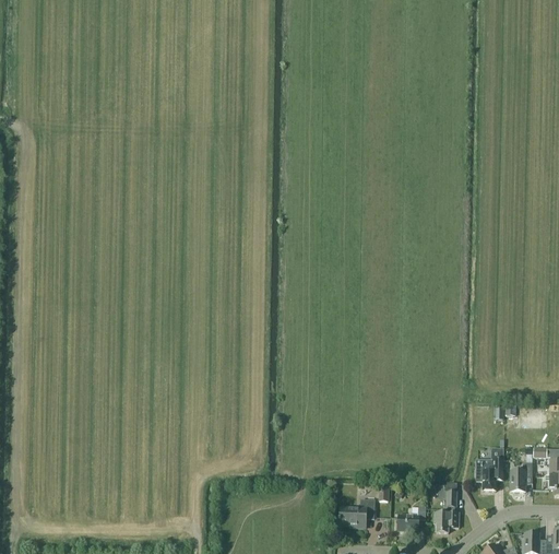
[(534,446),(533,455),(547,456),(547,447),(534,446)]
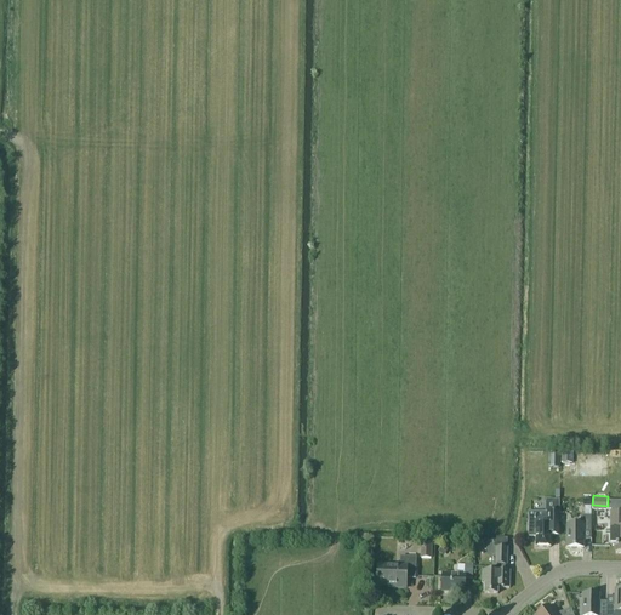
[(620,506),(611,506),(610,539),(616,540),(616,548),(620,547),(620,506)]
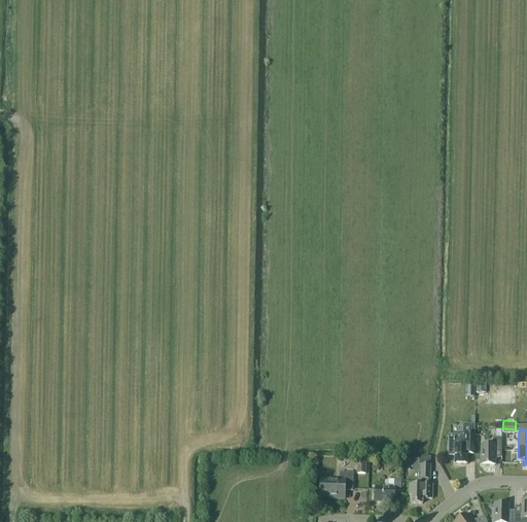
[(450,450),(455,450),(455,459),(467,460),(467,446),(475,446),(475,430),(463,430),(462,435),(456,435),(456,433),(454,433),(454,435),(450,435),(450,433),(449,433),(449,451),(450,451),(450,450)]
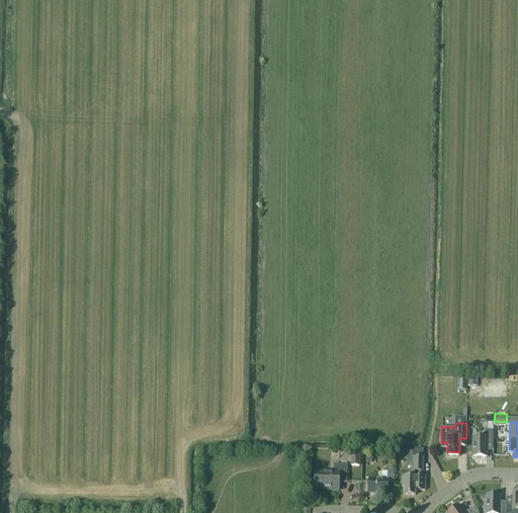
[(472,452),(487,452),(487,439),(493,439),(493,426),(484,426),(484,433),(472,433),(472,452)]
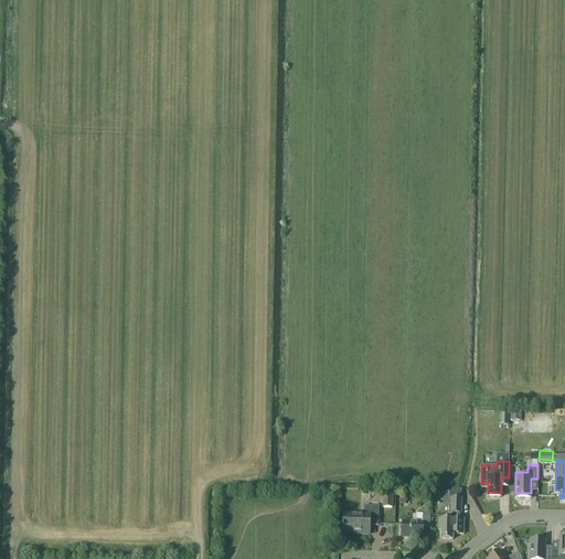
[(383,503),(393,503),(393,488),(383,488),(383,503)]
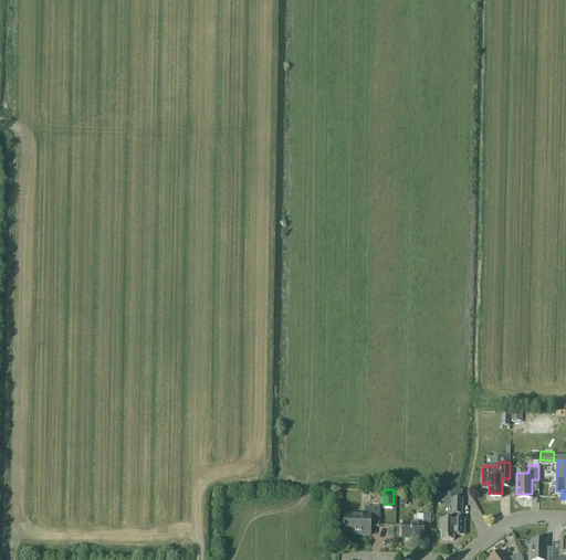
[(453,536),(453,530),(464,530),(464,516),(460,516),(461,509),(462,509),(462,495),(452,495),(451,509),(453,509),(453,516),(439,516),(439,527),(441,527),(441,536),(453,536)]
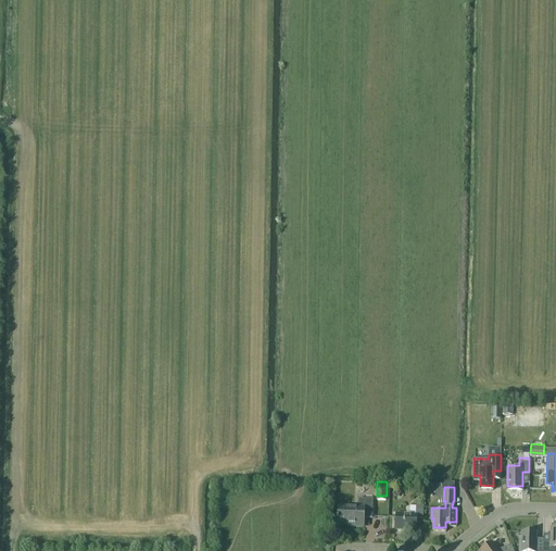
[(339,502),(338,520),(349,520),(349,522),(364,522),(364,513),(371,514),(373,495),(358,495),(358,503),(339,502)]
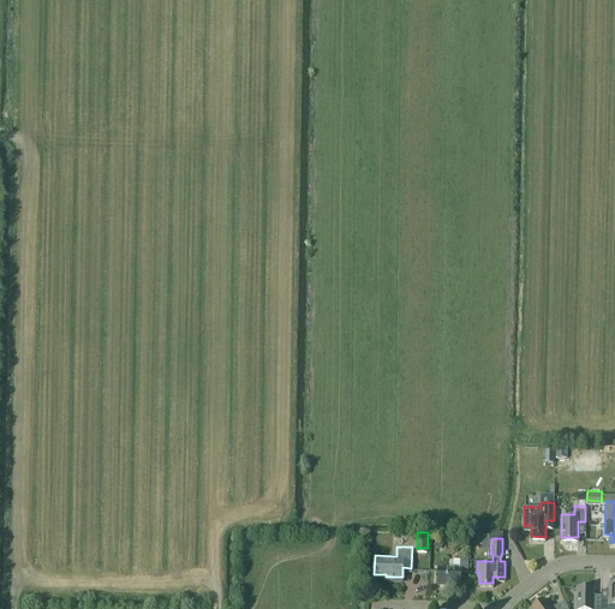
[(452,581),(460,581),(461,568),(469,568),(469,554),(460,554),(460,565),(439,563),(437,580),(453,580),(452,581)]
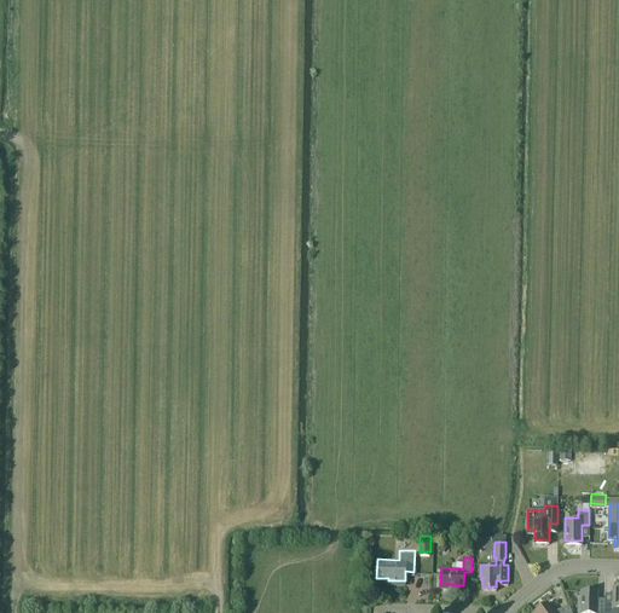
[(618,612),(618,582),(613,583),(613,600),(605,599),(605,612),(618,612)]
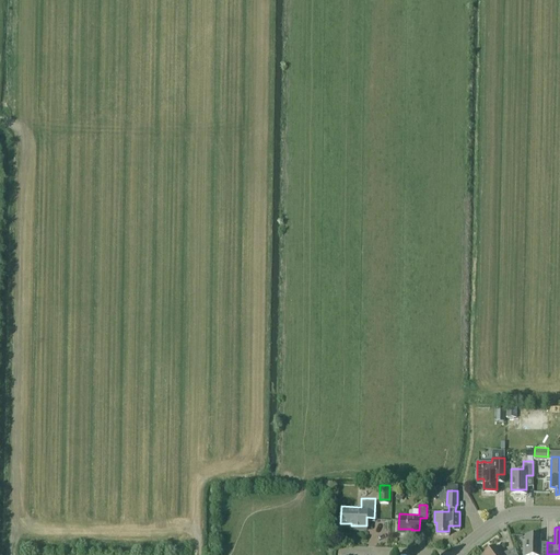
[(536,554),(546,554),(547,551),(540,550),(540,531),(525,531),(525,552),(537,552),(536,554)]
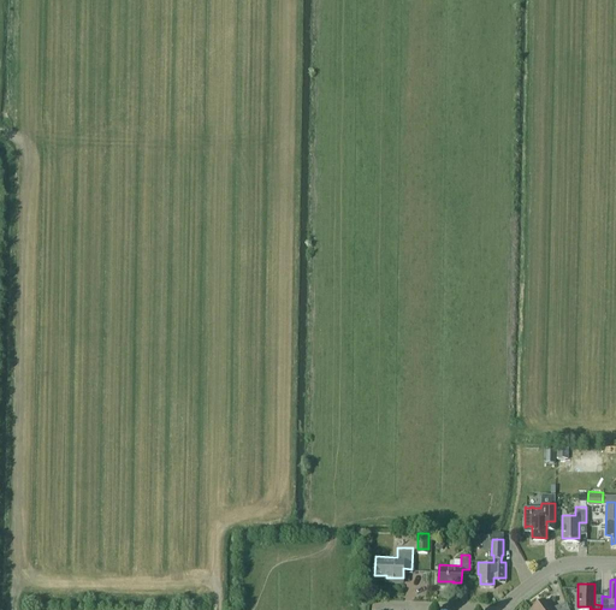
[(545,596),(531,606),(533,609),(570,609),(567,598),(557,602),(558,605),(555,609),(545,596)]
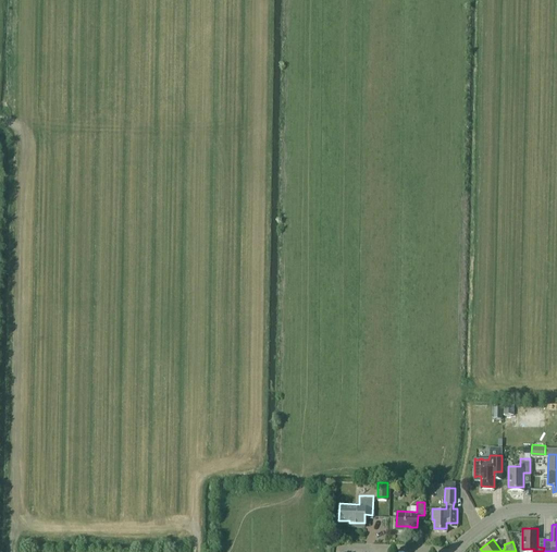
All buildings are outlined.
